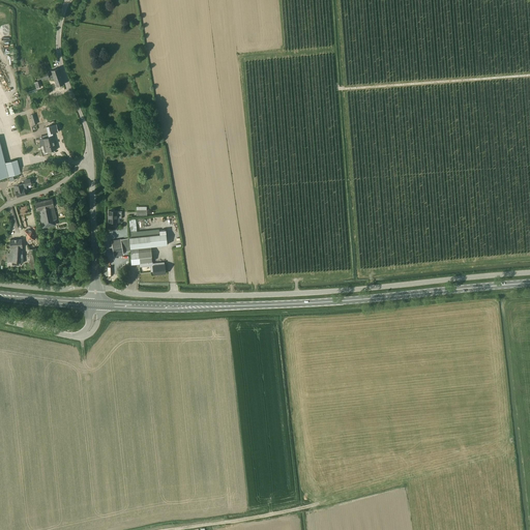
[(56,75),(60,74),(58,68),(52,70),(53,75),(50,76),(51,79),(54,79),(57,78),(56,75)]
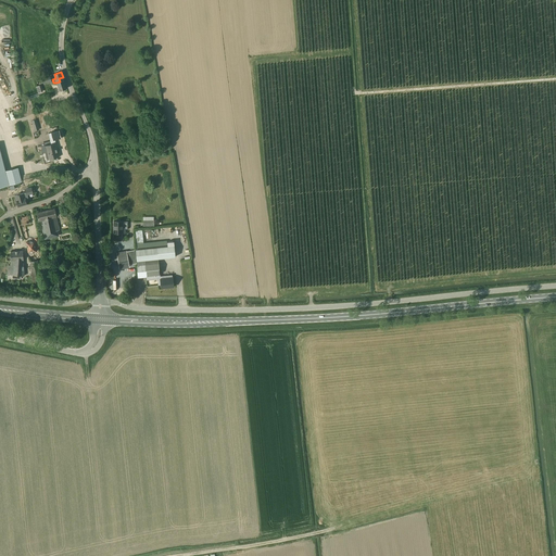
[(50,75),(41,78),(43,84),(51,81),(50,75)]
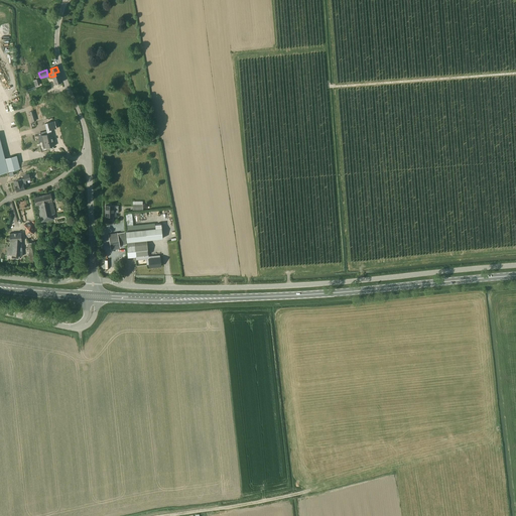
[(55,76),(52,77),(55,85),(61,82),(58,72),(54,73),(55,76)]
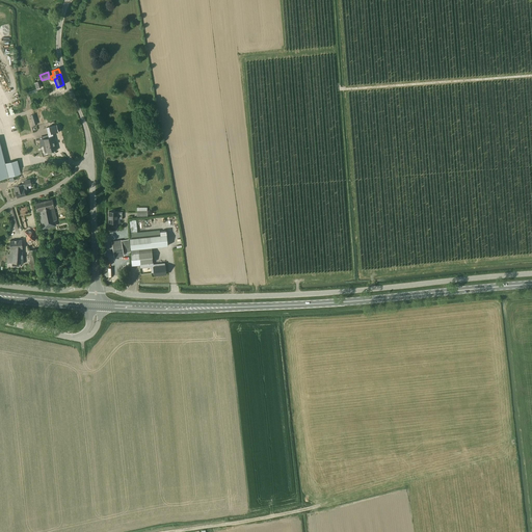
[(58,133),(56,125),(47,128),(48,135),(58,133)]
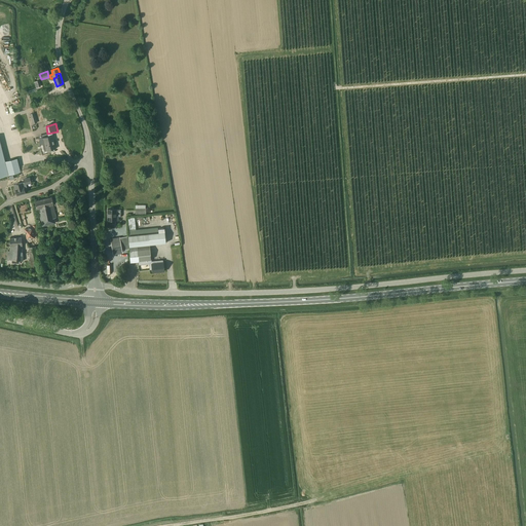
[(44,151),(46,151),(57,148),(53,136),(43,138),(39,139),(41,145),(43,145),(44,151)]
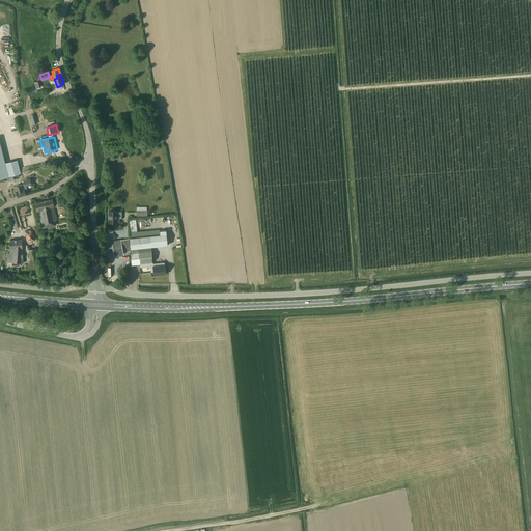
[(0,143),(0,178),(21,174),(17,161),(5,164),(0,143)]
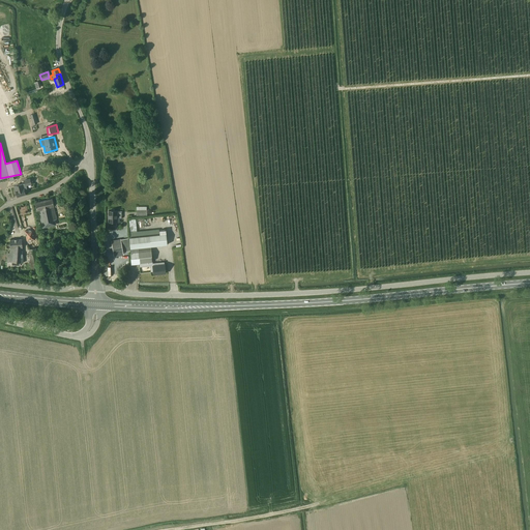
[(25,184),(23,184),(15,186),(18,197),(26,195),(24,189),(27,188),(26,186),(32,184),(30,178),(24,180),(25,184)]
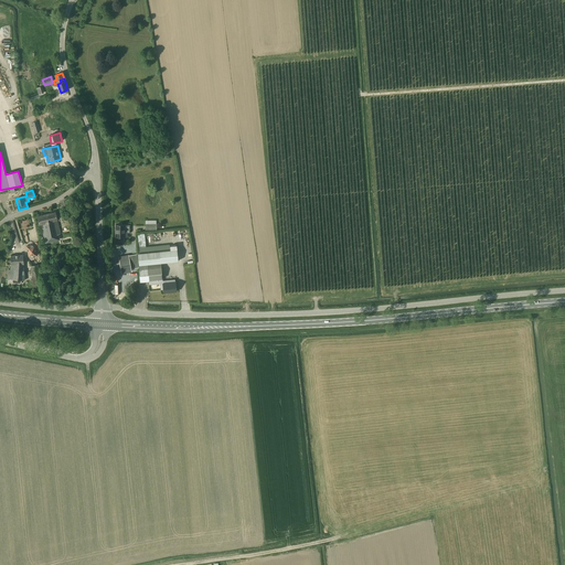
[(56,212),(38,216),(40,224),(41,224),(45,243),(54,241),(53,236),(61,234),(56,221),(57,220),(56,212)]
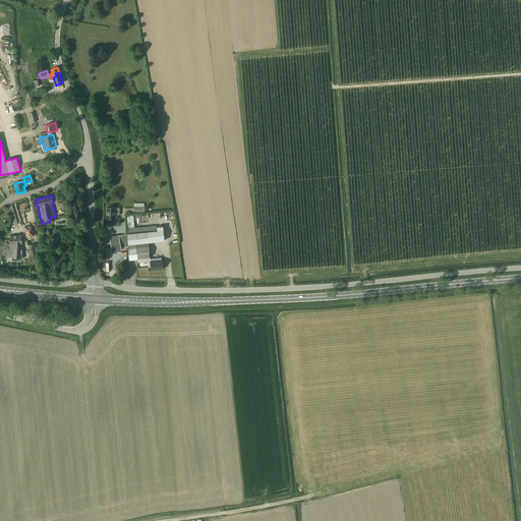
[(143,212),(143,203),(133,203),(133,212),(143,212)]
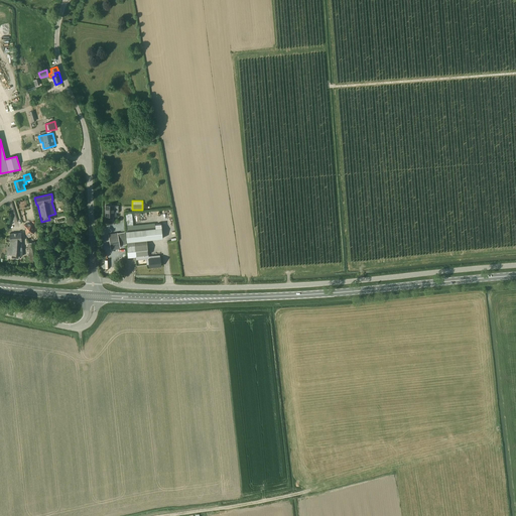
[(106,206),(106,217),(114,217),(114,216),(116,216),(116,213),(118,213),(118,206),(114,206),(112,206),(112,204),(108,204),(108,206),(106,206)]
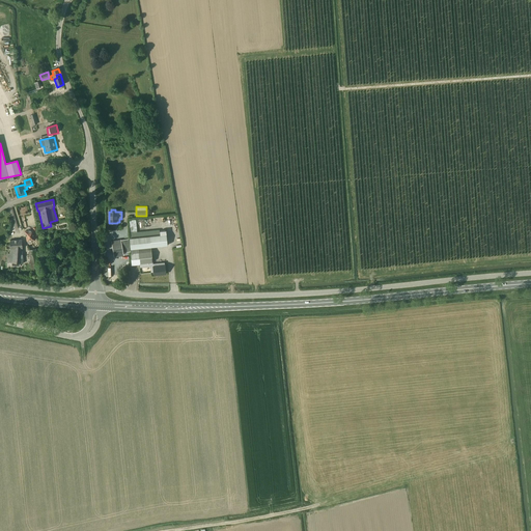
[(32,230),(26,231),(27,241),(28,243),(31,242),(31,240),(34,240),(32,230)]
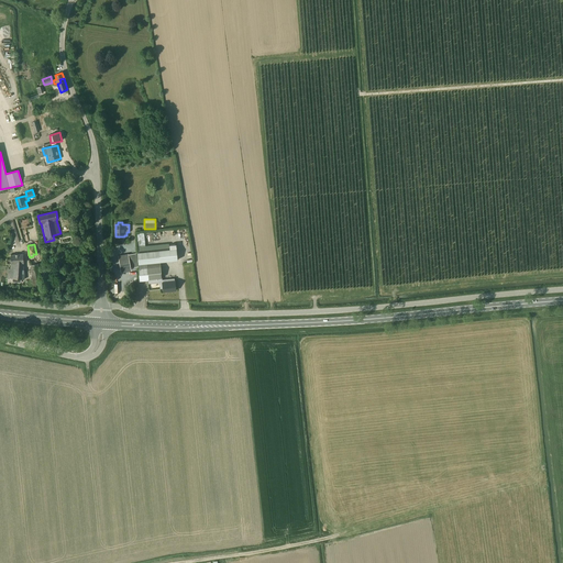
[(169,249),(159,250),(159,257),(161,262),(178,260),(176,244),(170,244),(169,245),(169,249)]
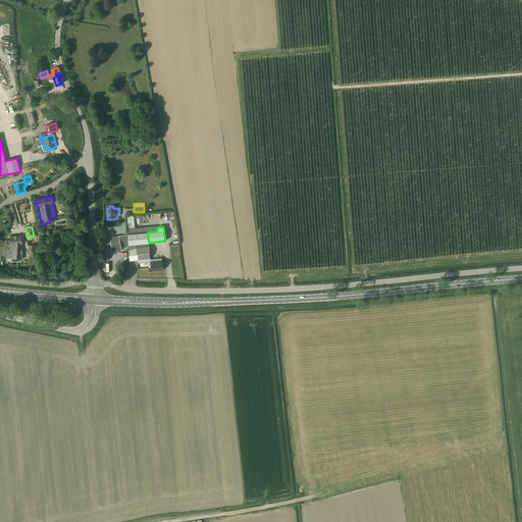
[(134,233),(127,235),(128,249),(129,260),(138,260),(148,259),(149,259),(150,258),(149,243),(148,239),(148,231),(146,232),(134,233)]
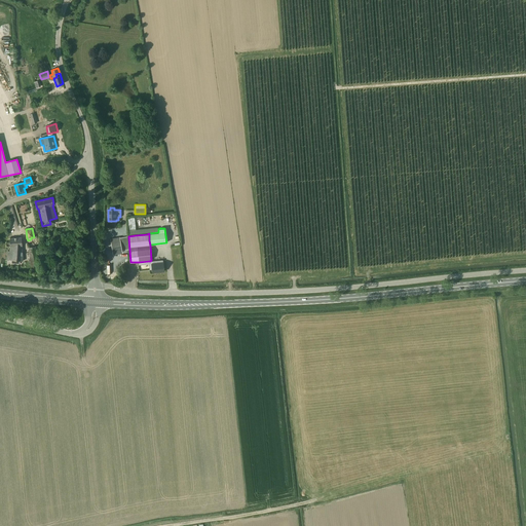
[(7,255),(7,261),(9,261),(9,260),(17,261),(21,261),(23,261),(23,246),(22,237),(10,238),(10,247),(10,251),(8,251),(7,251),(7,255)]
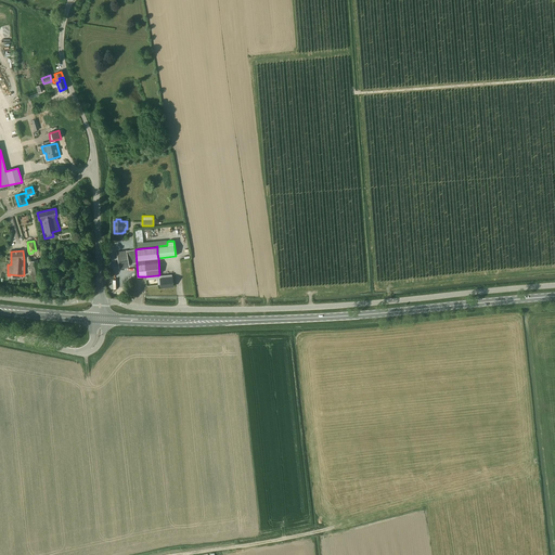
[(116,253),(118,262),(128,260),(126,250),(116,253)]
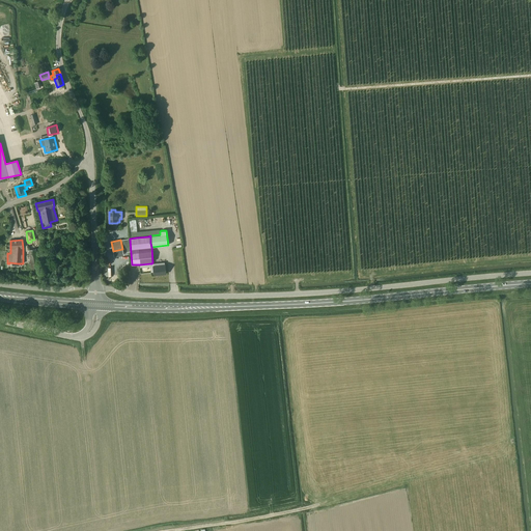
[(29,250),(31,272),(40,271),(38,262),(36,249),(29,250)]
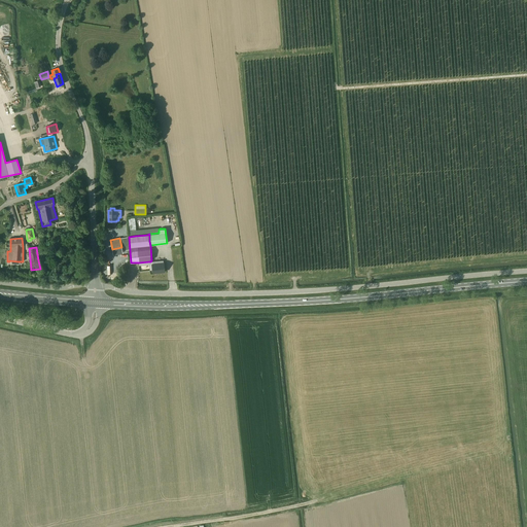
[(150,261),(149,261),(149,264),(151,264),(152,265),(152,273),(165,272),(164,264),(163,260),(152,261),(151,261),(151,260),(150,261)]
